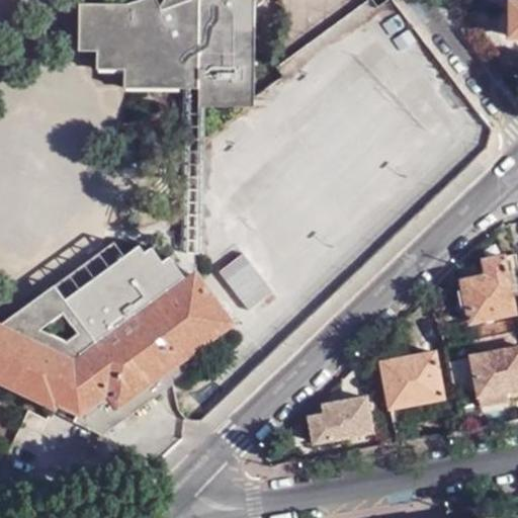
[(132,0),(120,3),(77,1),(76,48),(95,48),(95,66),(122,67),(123,84),(198,86),(198,105),(253,106),(253,0),(132,0)]
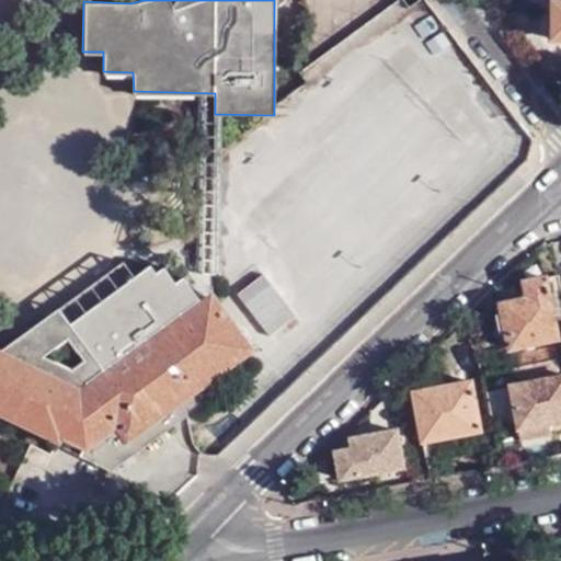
[(354,0),(365,12),(379,0),(354,0)]
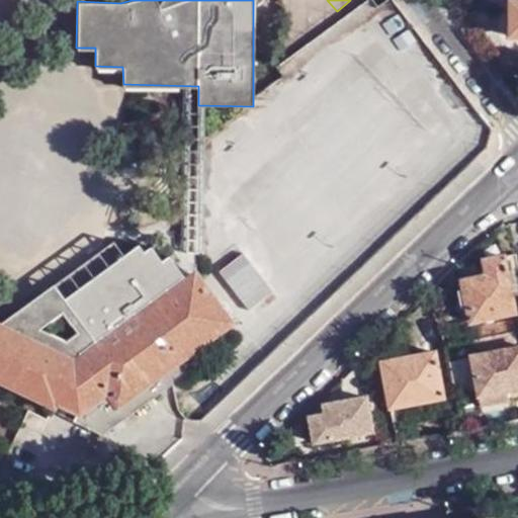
[(372,0),(362,0),(353,7),(361,16),(376,5),(372,0)]
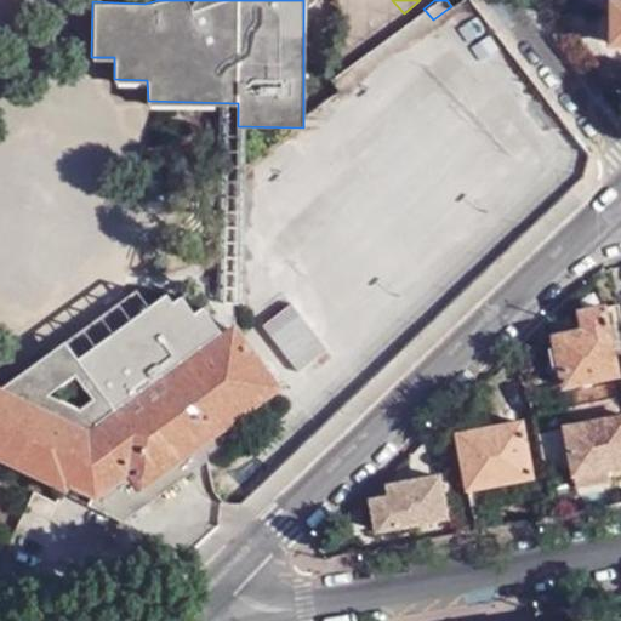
[(620,0),(610,0),(610,43),(620,43),(620,0)]
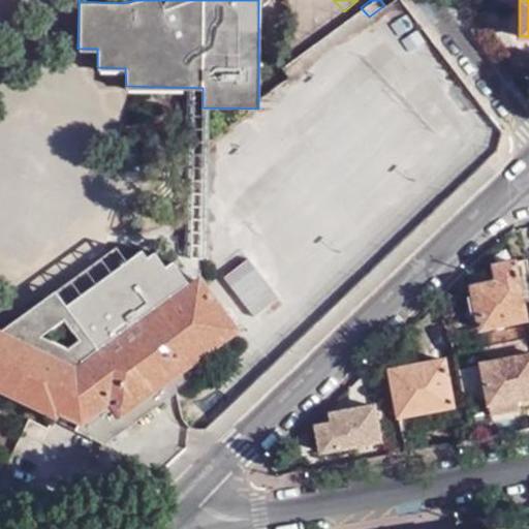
[(361,7),(296,55),(302,65),(369,17),(361,7)]
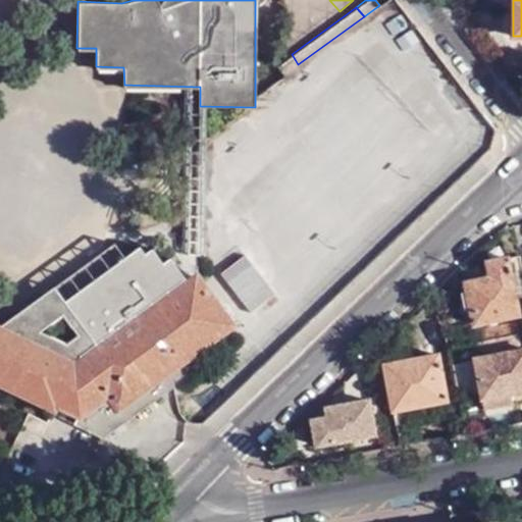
[(298,64),(292,54),(275,65),(282,75),(298,64)]
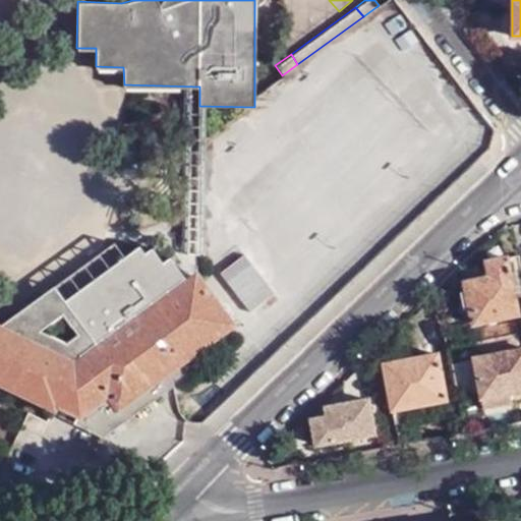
[(0,382),(54,409),(57,404),(78,414),(73,421),(102,436),(173,385),(170,369),(233,325),(196,275),(186,281),(170,256),(162,262),(151,247),(143,252),(138,244),(123,255),(114,241),(55,285),(99,345),(73,363),(0,328),(0,382)]
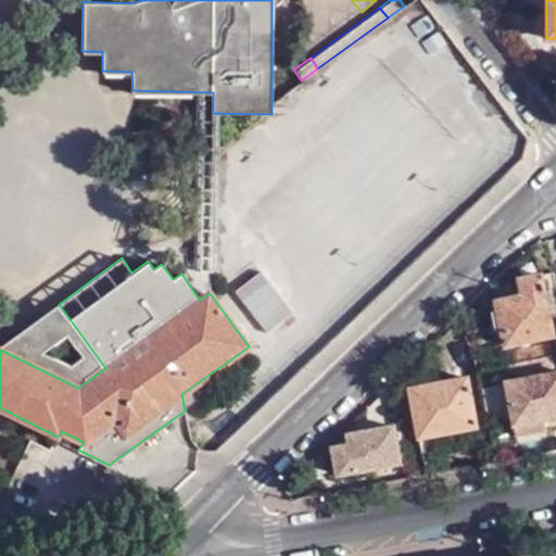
[(555,292),(555,283),(555,274),(520,279),(521,297),(495,301),(497,313),(492,314),(496,344),(502,343),(503,346),(551,338),(544,294),(555,292)]
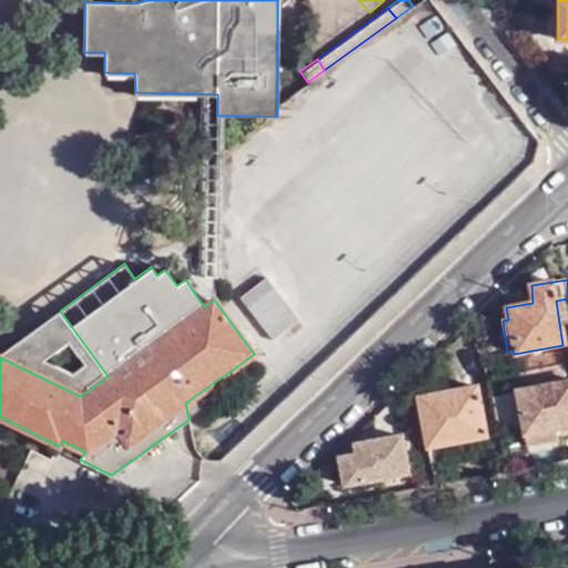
[(108,376),(60,311),(0,354),(0,357),(80,396),(108,376)]
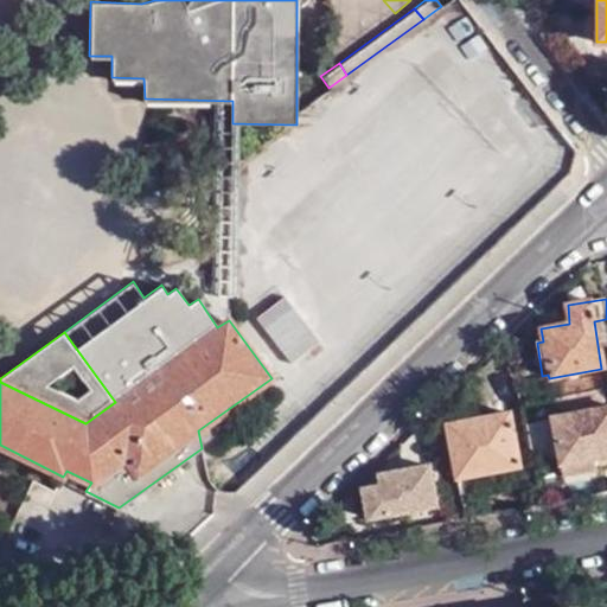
[(558,383),(561,396),(601,389),(599,376),(558,383)]
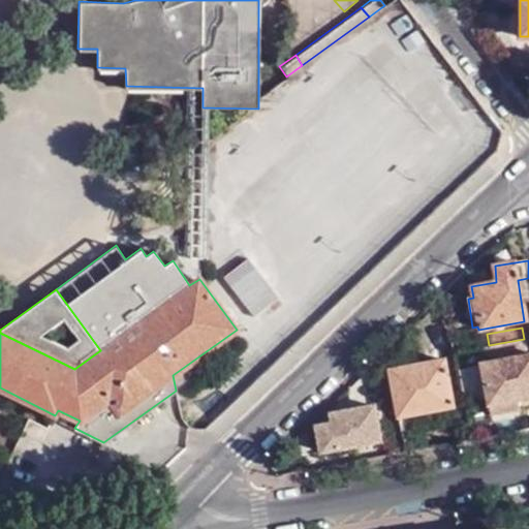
[(528,354),(480,365),(490,415),(519,410),(518,405),(528,402),(528,354)]
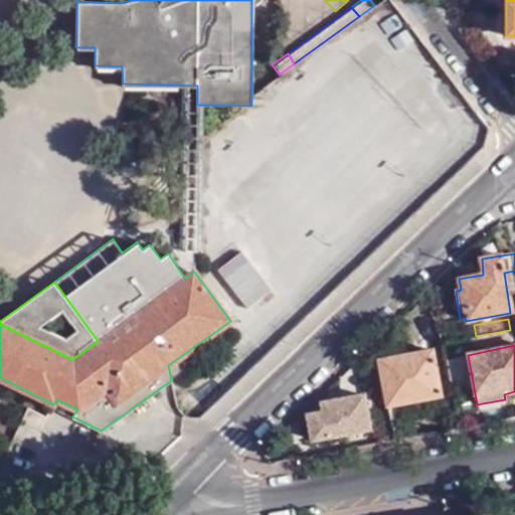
[(394,441),(413,437),(412,431),(400,433),(396,414),(443,406),(433,350),(416,353),(415,346),(387,351),(388,358),(380,360),(394,441)]
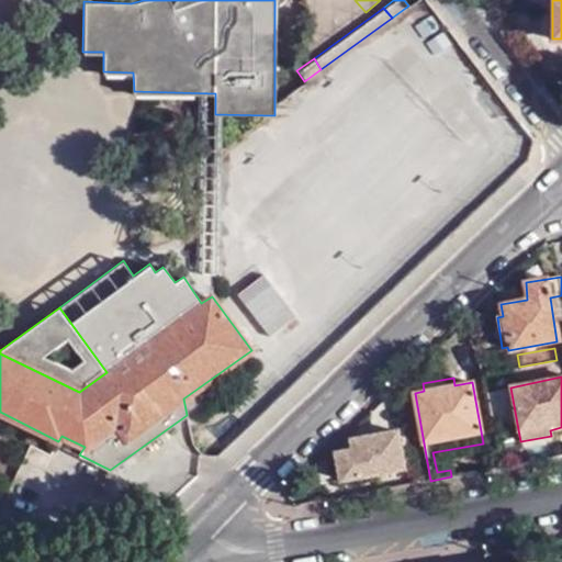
[(406,470),(400,433),(355,441),(355,451),(337,453),(332,461),(334,475),(329,476),(330,484),(406,470)]
